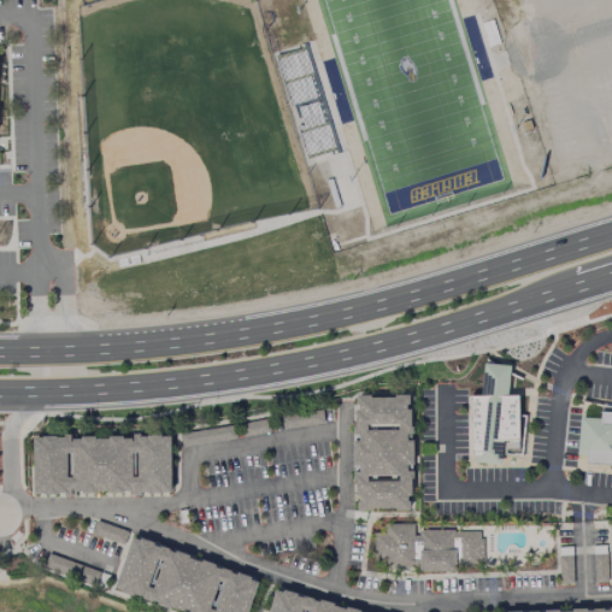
[(289,49),(310,43),(309,40),(313,39),(346,147),(342,148),(341,146),(321,152),(289,49)]
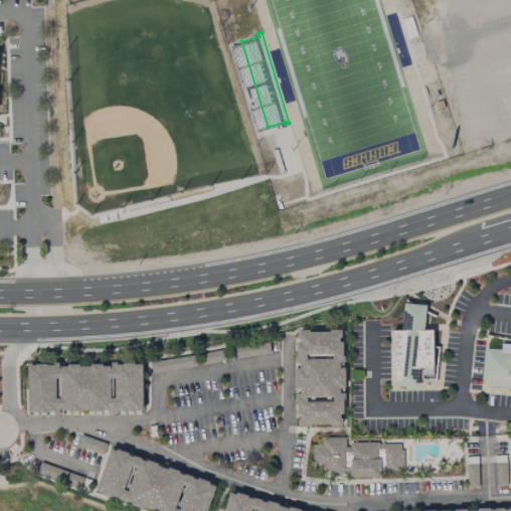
[(419,57),(424,74),(432,72),(427,55),(419,57)]
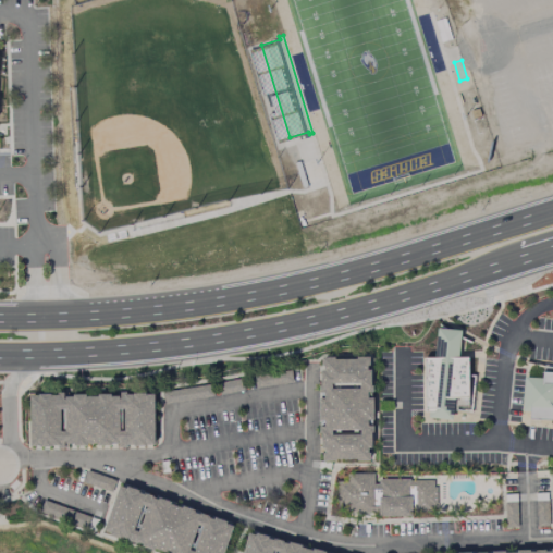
[(477,107),(479,115),(488,112),(486,103),(477,107)]
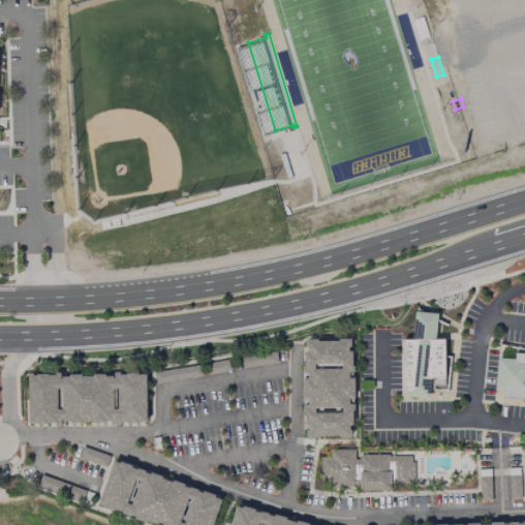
[(439,314),(417,313),(414,339),(404,339),(404,388),(409,388),(408,396),(431,398),(431,389),(432,377),(445,377),(445,357),(445,338),(437,338),(438,332),(439,314)]
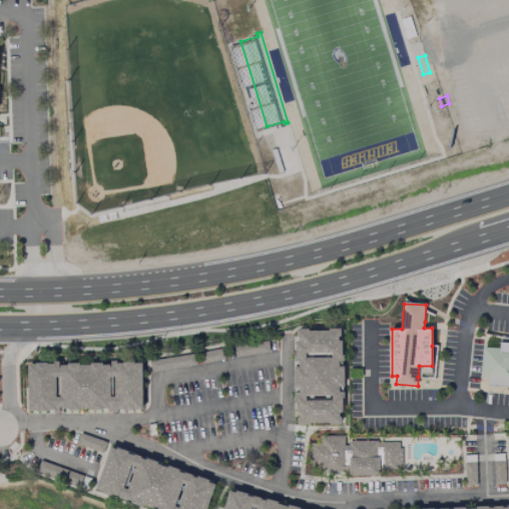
[(298,328),(298,331),(298,336),(300,336),(300,341),(296,341),(296,361),(300,361),(300,366),(295,366),(295,386),(300,386),(300,392),(295,392),(296,398),(298,398),(298,412),(301,412),(301,417),(299,417),(299,423),(310,423),(341,422),(340,413),(342,413),(342,396),(345,396),(345,366),(341,366),(341,360),(344,360),(344,341),(345,341),(345,328),(330,328),(330,330),(310,330),(310,328),(298,328)]
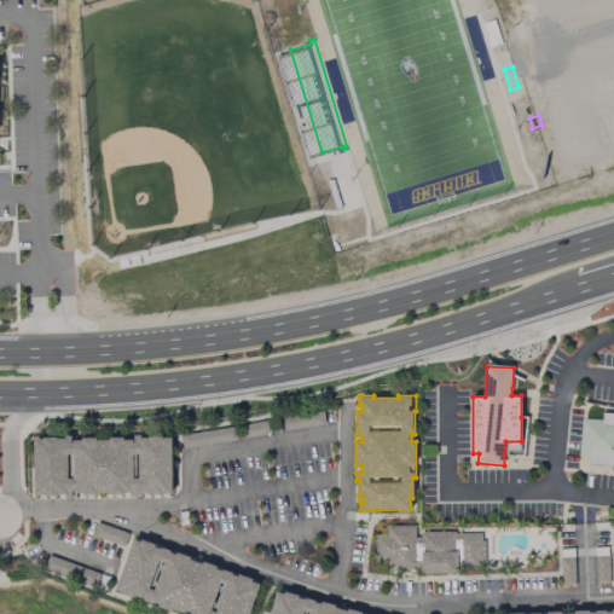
[(585,417),(583,457),(590,457),(590,465),(613,465),(613,412),(603,412),(603,418),(595,418),(588,418),(585,417)]
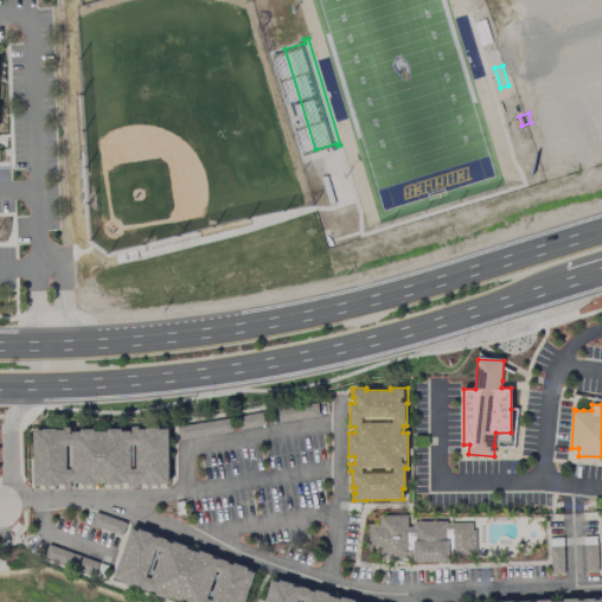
[(495,433),(494,446),(519,446),(522,408),(511,409),(511,433),(495,433)]
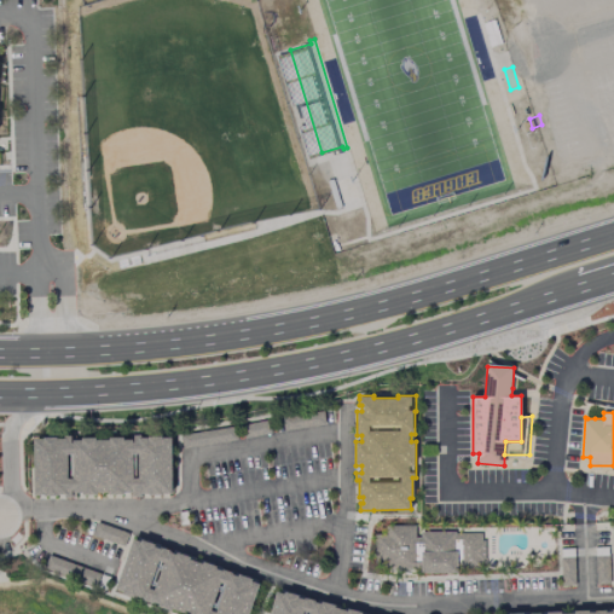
[(36,438),(38,491),(172,486),(172,464),(171,432),(162,432),(162,429),(148,429),(148,433),(143,433),(143,430),(131,430),(131,433),(125,434),(125,430),(110,432),(110,434),(97,435),(97,432),(82,433),(82,436),(79,436),(74,436),(74,434),(65,434),(65,438),(58,438),(58,433),(44,434),(45,438),(36,438)]
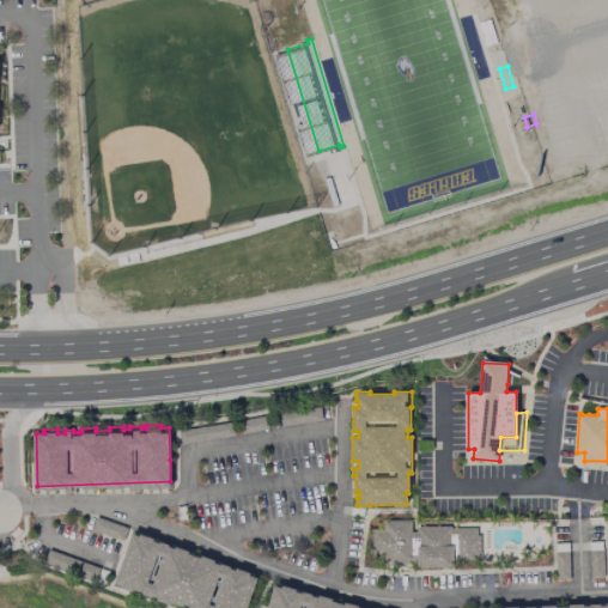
[(385,518),(385,528),(375,528),(375,557),(385,557),(385,561),(390,561),(415,560),(418,560),(418,566),(455,565),(455,561),(480,560),(480,558),(480,553),(484,553),(484,533),(480,533),(480,526),(454,526),(454,523),(420,524),(420,530),(418,530),(415,530),(414,517),(385,518)]
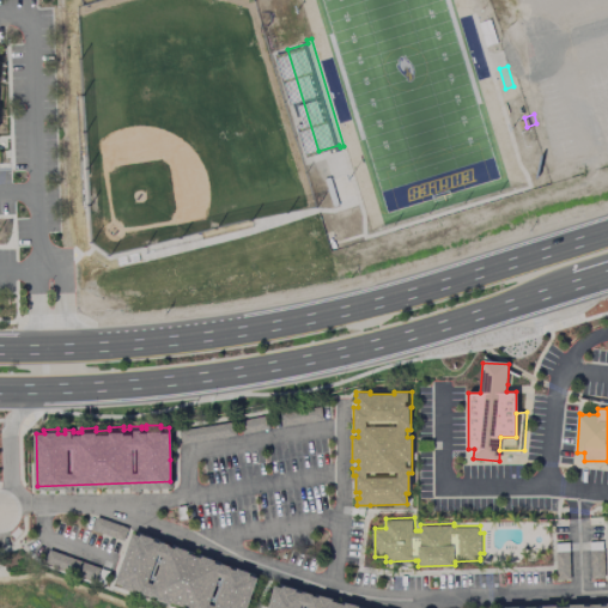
[(116,576),(119,577),(150,588),(206,607),(243,607),(248,595),(256,573),(249,571),(250,567),(238,563),(237,565),(231,563),(231,561),(222,558),(222,560),(216,558),(216,555),(202,551),(201,553),(189,548),(189,546),(177,541),(176,543),(170,542),(171,539),(162,536),(160,539),(153,536),(154,534),(141,529),(140,532),(133,529),(129,537),(128,543),(116,573),(116,576)]
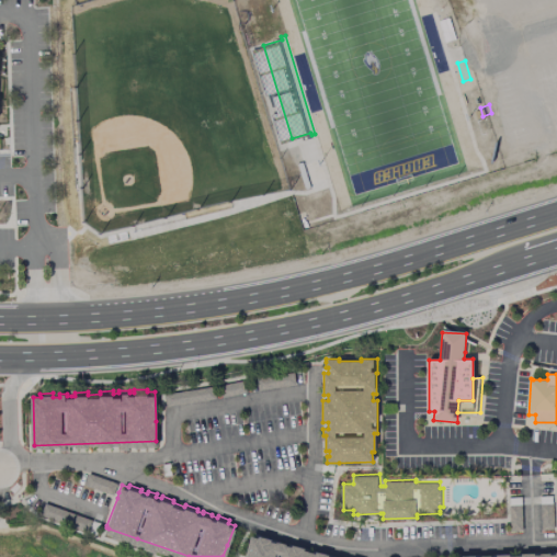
[(245,556),(329,556),(329,555),(317,552),(316,554),(305,550),(306,548),(293,545),(292,547),(286,546),(287,543),(277,541),(277,543),(272,542),(273,537),(260,534),(259,535),(252,534),(247,553),(245,556)]
